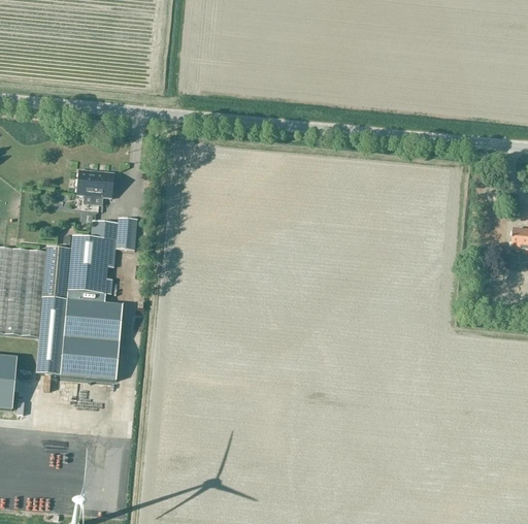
[(78,168),(77,194),(85,194),(84,202),(102,204),(103,196),(112,197),(114,171),(78,168)]
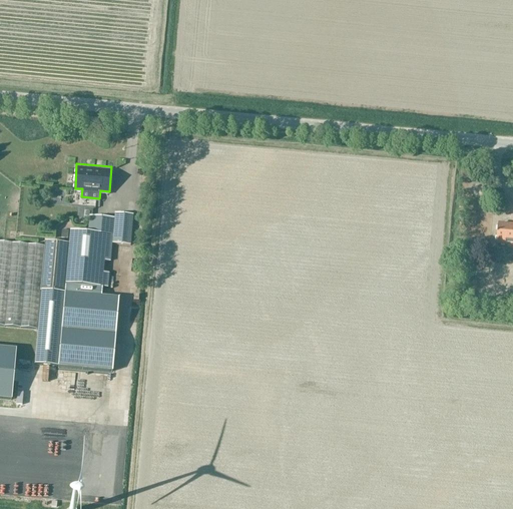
[(113,369),(119,294),(102,293),(101,293),(102,283),(108,284),(109,271),(103,270),(104,258),(110,258),(111,240),(113,240),(132,241),(134,211),(115,210),(115,214),(113,231),(88,228),(69,227),(68,240),(45,238),(45,243),(0,238),(0,322),(38,326),(41,288),(65,291),(59,364),(113,369)]
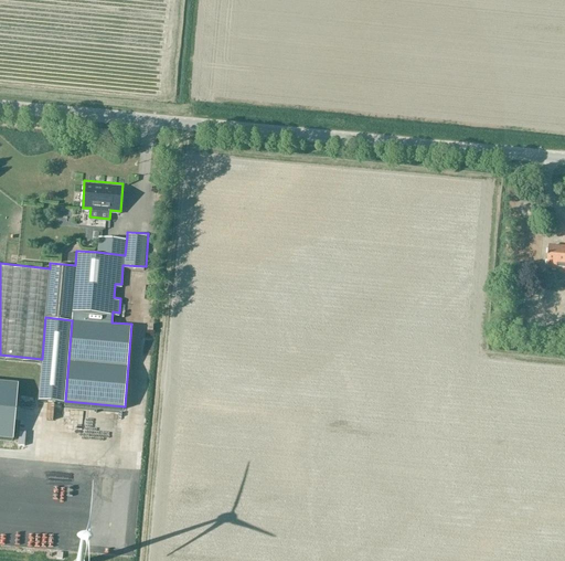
[(99,234),(97,252),(125,255),(127,236),(99,234)]
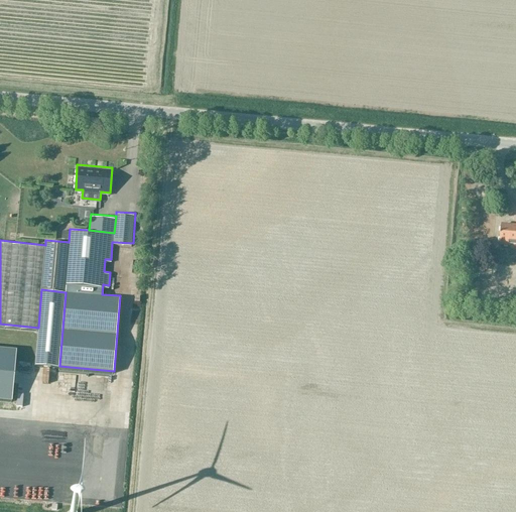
[(515,243),(515,222),(503,222),(501,241),(515,243)]
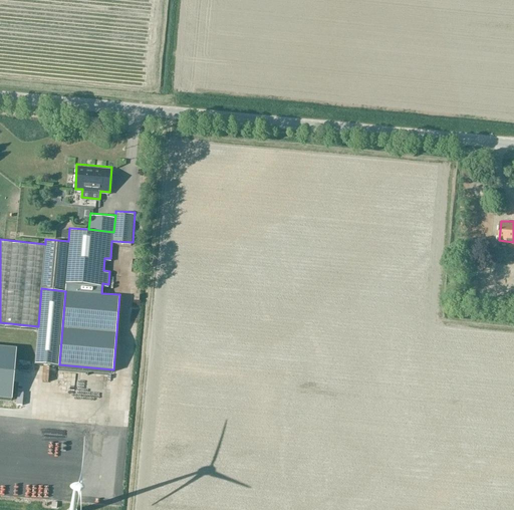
[(38,326),(35,362),(59,364),(65,291),(41,288),(38,326)]
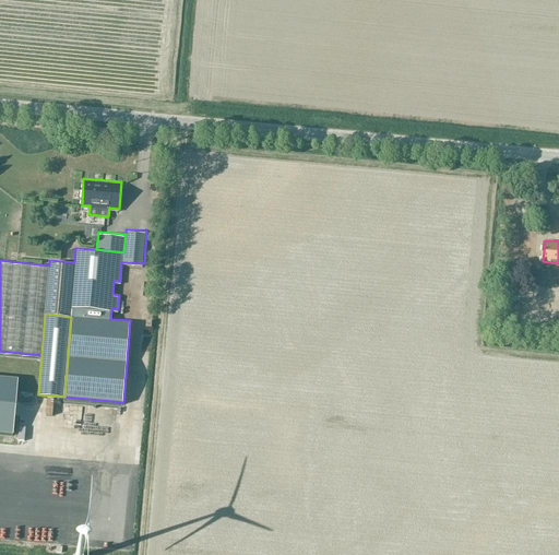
[(133,331),(132,343),(141,344),(143,332),(133,331)]
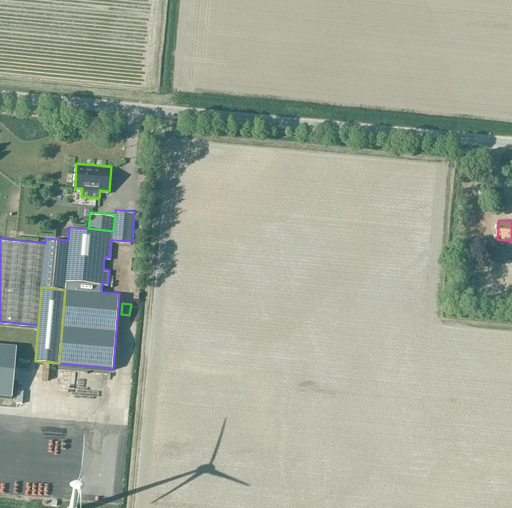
[(0,394),(12,395),(17,346),(0,344),(0,394)]
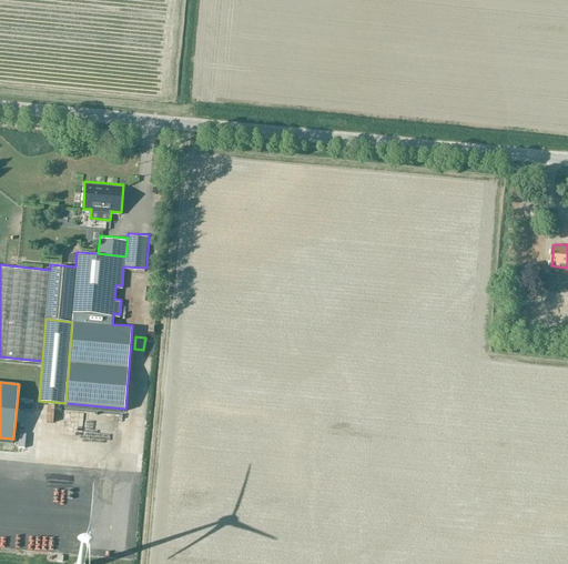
[(79,415),(79,404),(64,404),(64,426),(73,426),(73,415),(79,415)]
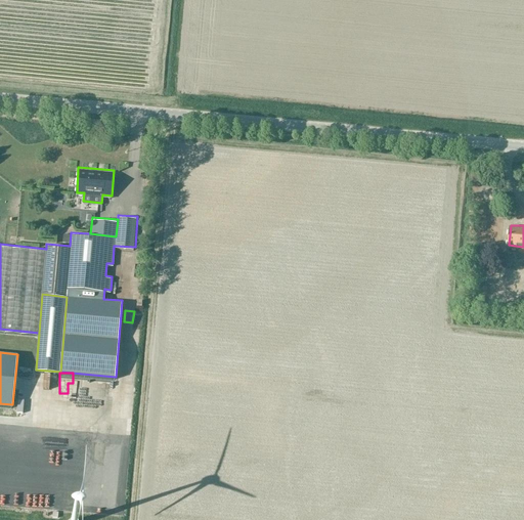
All buildings are outlined.
